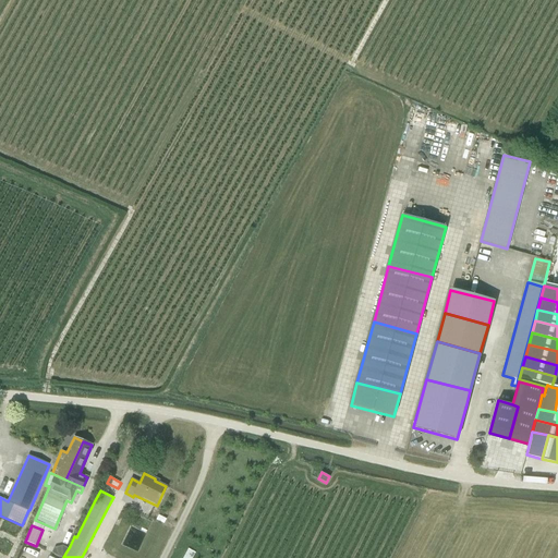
[(192,557),(195,552),(189,548),(184,557),(192,557)]
